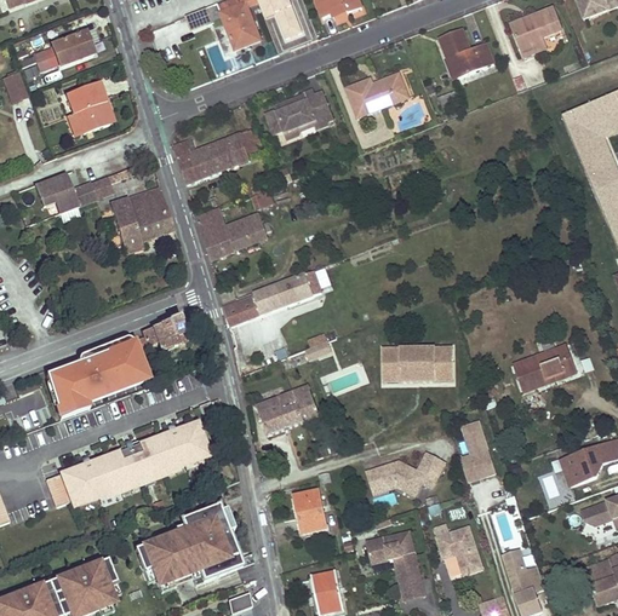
[(219,0),(184,15),(189,27),(204,21),(221,15),(223,22),(233,47),(258,38),(245,1),(247,0),(219,0)]
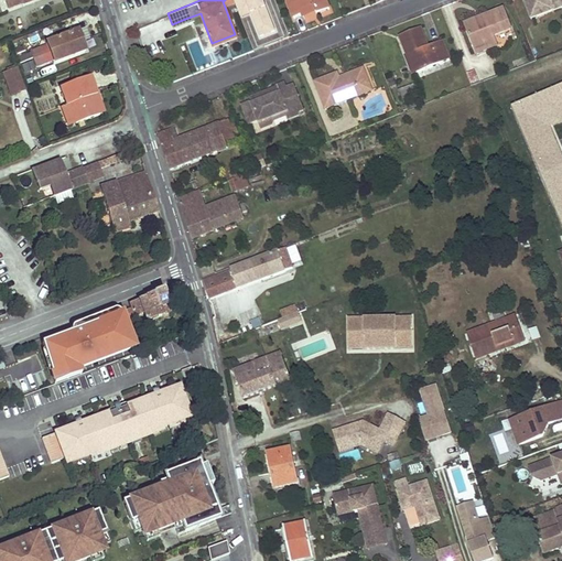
[(233,0),(238,14),(248,10),(258,33),(272,28),(261,0),(233,0)]
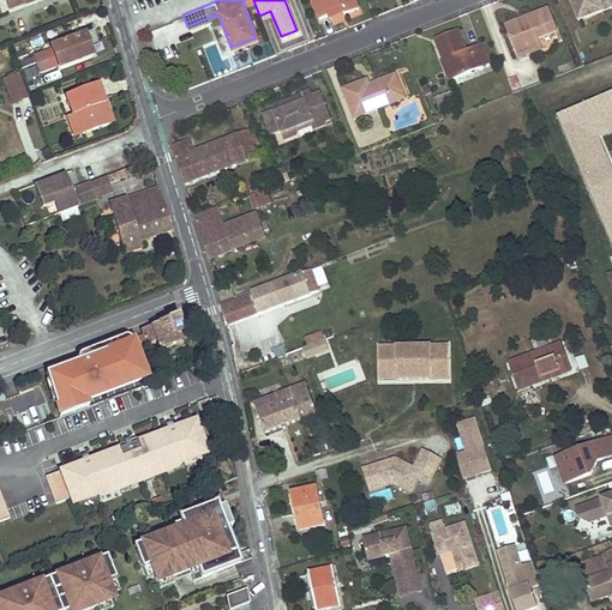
[(311,0),(318,17),(328,12),(327,10),(340,4),(342,12),(357,6),(354,0),(311,0)]
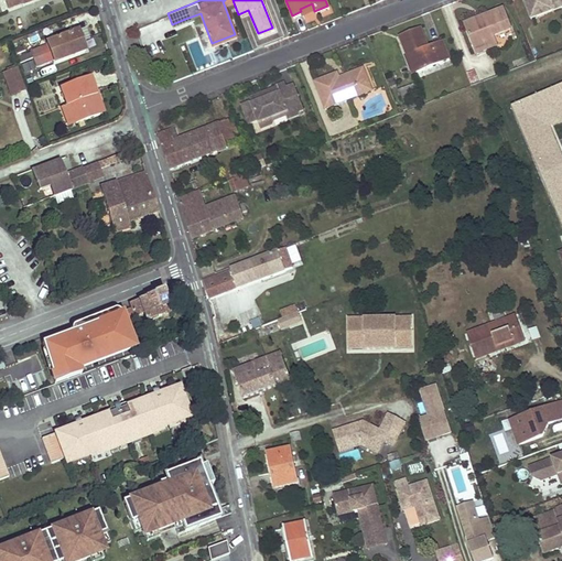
[(523,0),(530,15),(561,3),(560,0),(523,0)]
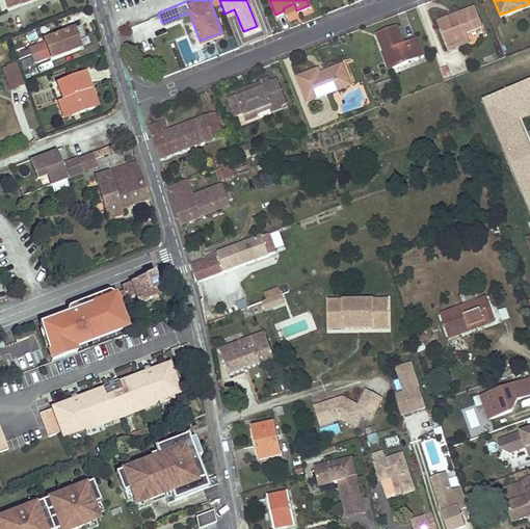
[(283,8),(284,10),(285,15),(296,10),(294,3),(283,8)]
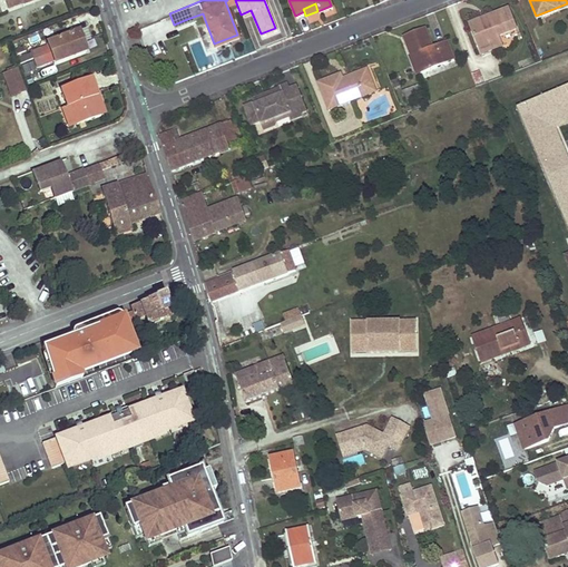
[(507,6),(488,13),(490,21),(472,29),(480,52),(500,44),(497,33),(516,27),(507,6)]
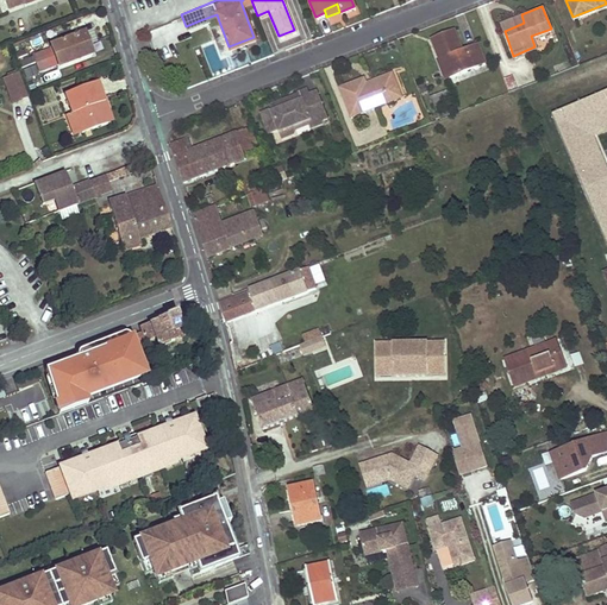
[(219,21),(217,14),(200,20),(201,24),(214,19),(216,23),(219,21)]
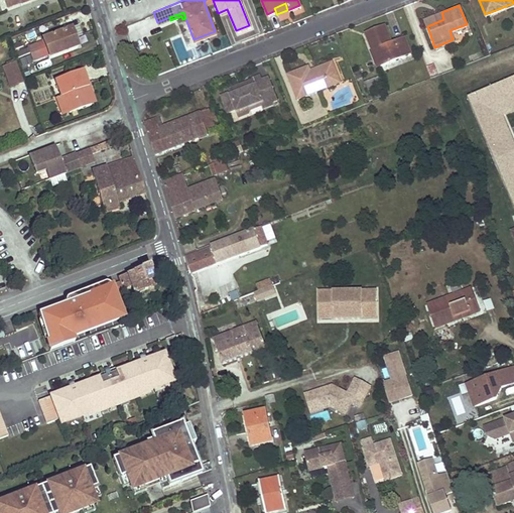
[(441,12),(424,19),(427,26),(443,19),(441,12)]
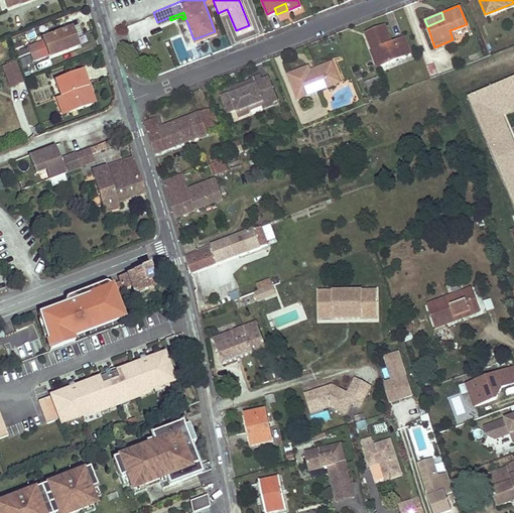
[(383,22),(364,29),(371,47),(375,46),(381,63),(410,52),(404,34),(390,39),(383,22)]
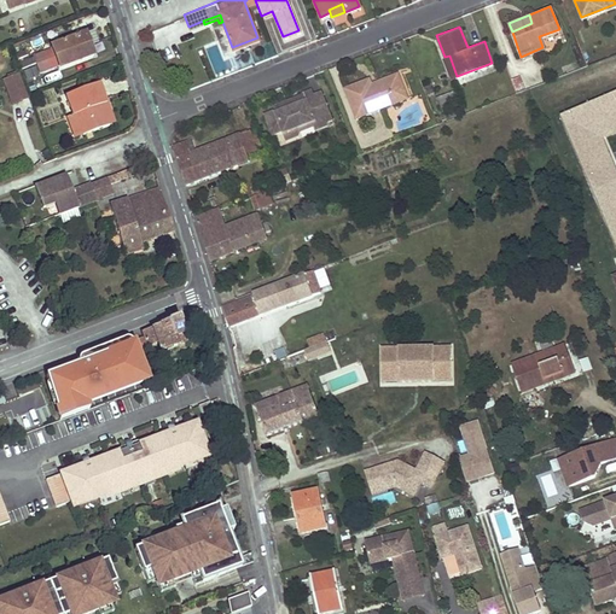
[(92,52),(83,30),(51,42),(51,45),(32,52),(39,70),(58,63),(58,65),(92,52)]
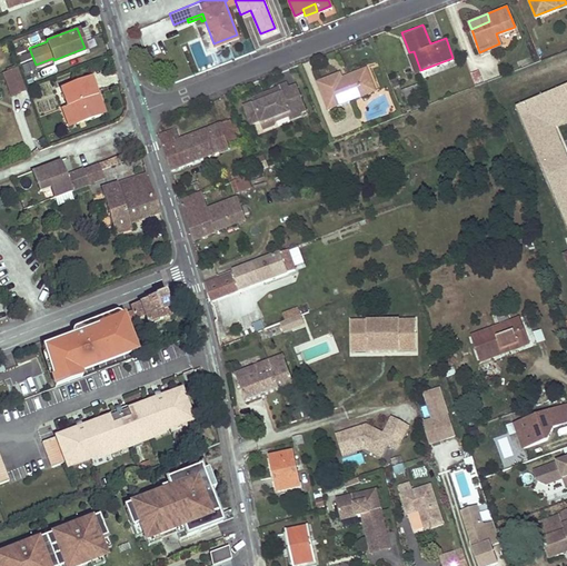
[(409,52),(408,52),(415,72),(420,70),(414,51),(409,52)]
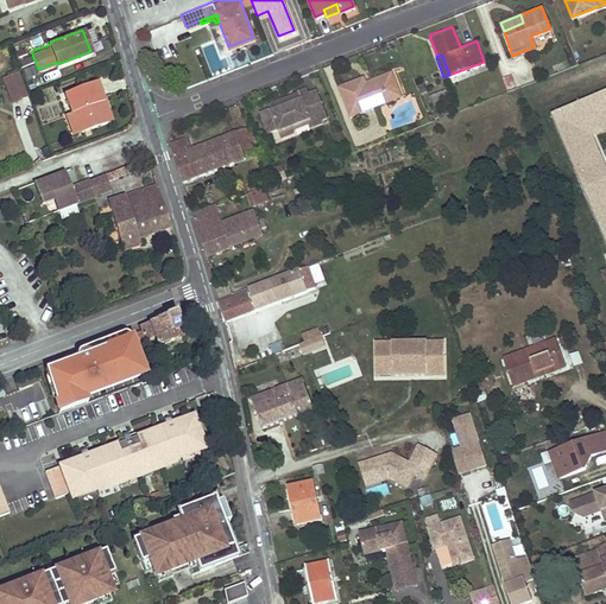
[(33,62),(20,65),(24,75),(36,70),(33,62)]
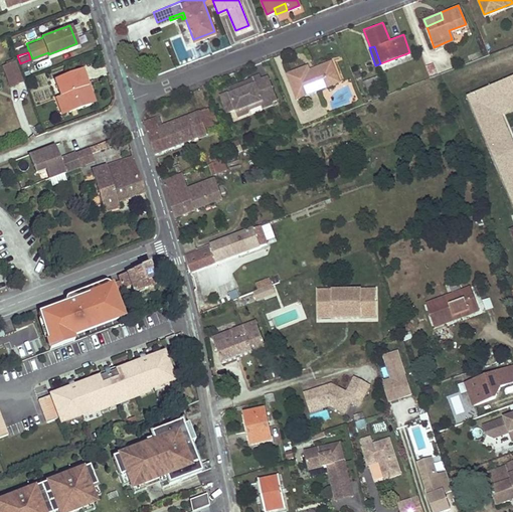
[(9,84),(23,79),(15,58),(1,63),(9,84)]
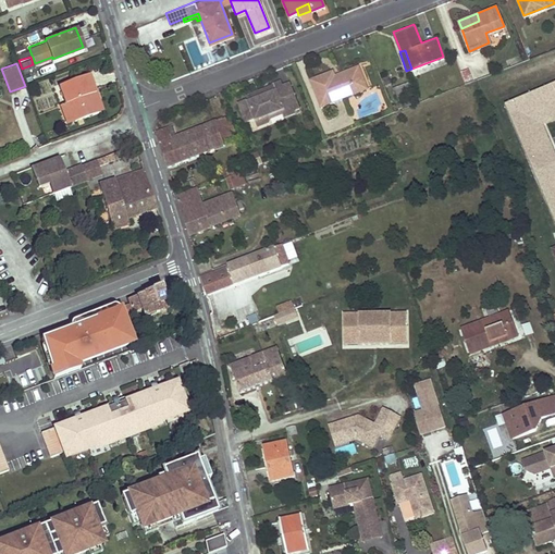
[(331,71),(310,78),(320,103),(365,87),(357,66),(333,75),(331,71)]
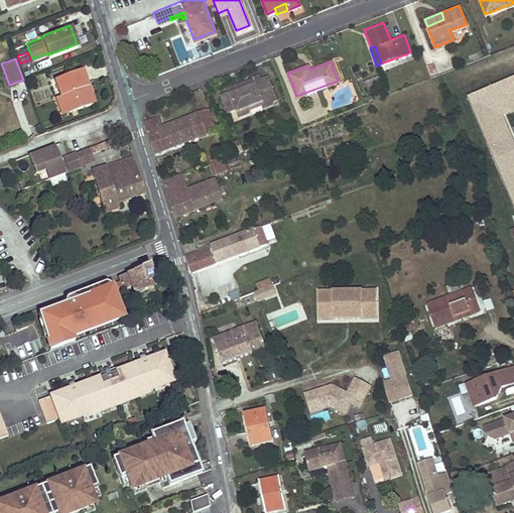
[(428,75),(436,73),(432,61),(425,63),(428,75)]
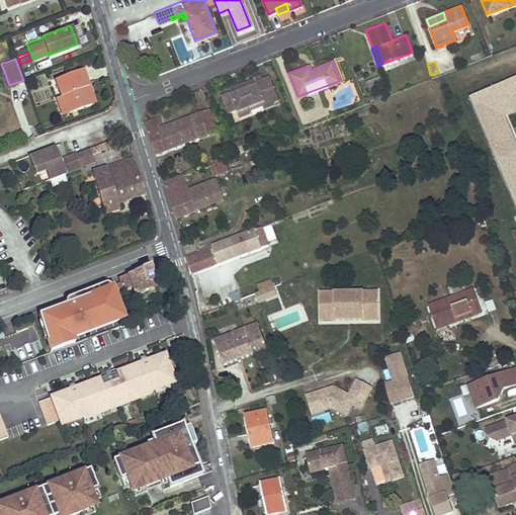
[(88,84),(82,67),(54,78),(59,94),(62,93),(68,111),(90,103),(84,86),(88,84)]
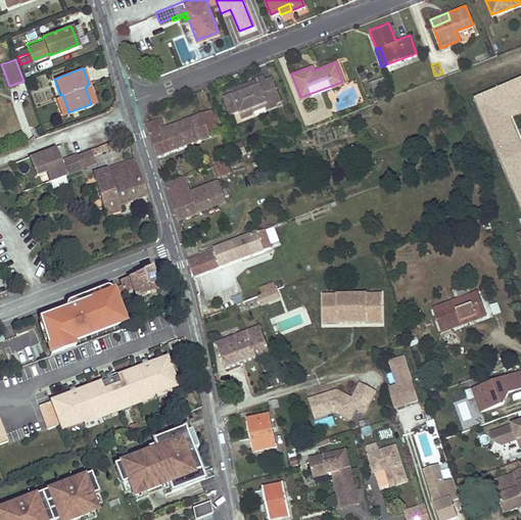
[(240,86),(231,89),(232,92),(224,96),(230,112),(239,108),(241,116),(252,112),(255,105),(265,101),(268,108),(276,104),(275,102),(280,100),(272,77),(265,80),(263,75),(255,78),(255,80),(248,82),(249,85),(240,88),(240,86)]
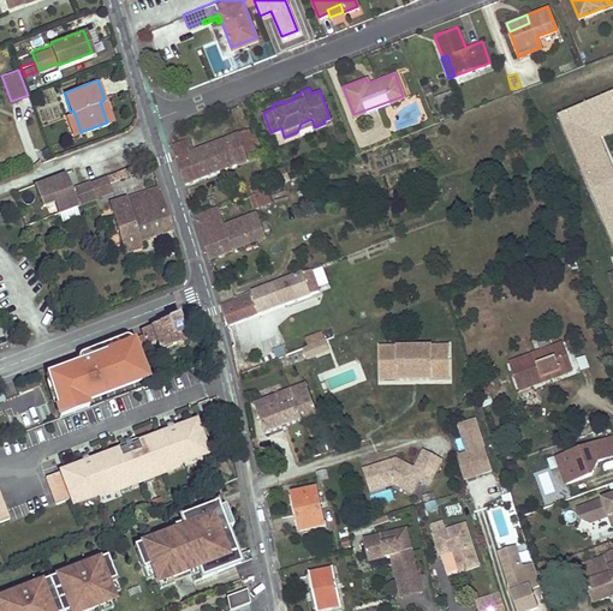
[(612,174),(596,135),(612,127),(612,89),(557,113),(612,250),(612,249),(612,174)]
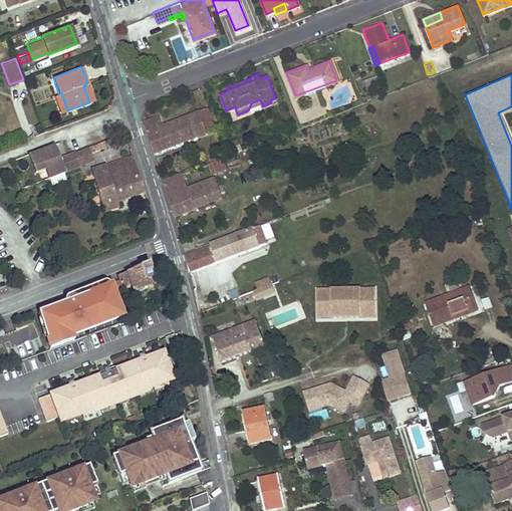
[(372,75),(362,80),(366,91),(376,88),(372,75)]
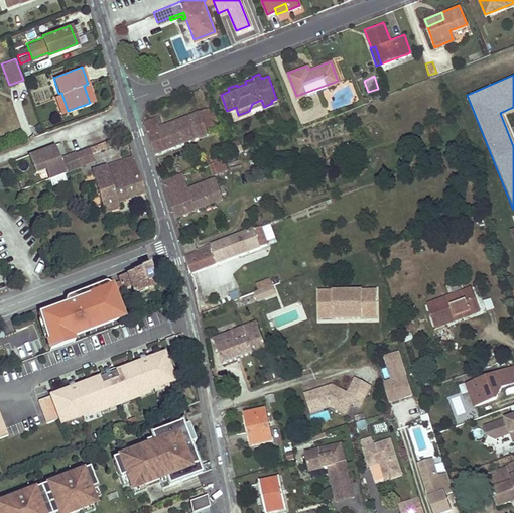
[(94,101),(88,84),(84,86),(90,103),(94,101)]
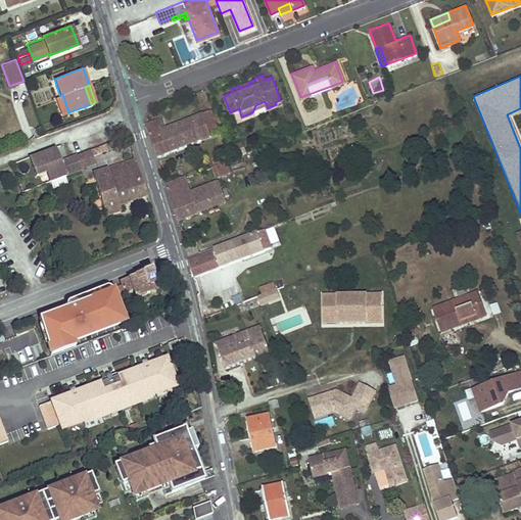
[(68,112),(62,94),(59,95),(58,96),(64,114),(68,112)]
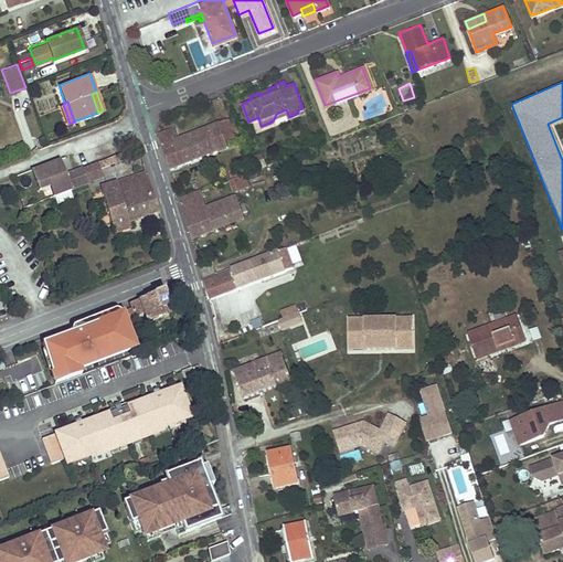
[(232,116),(219,120),(225,141),(235,138),(233,134),(238,131),(232,116)]
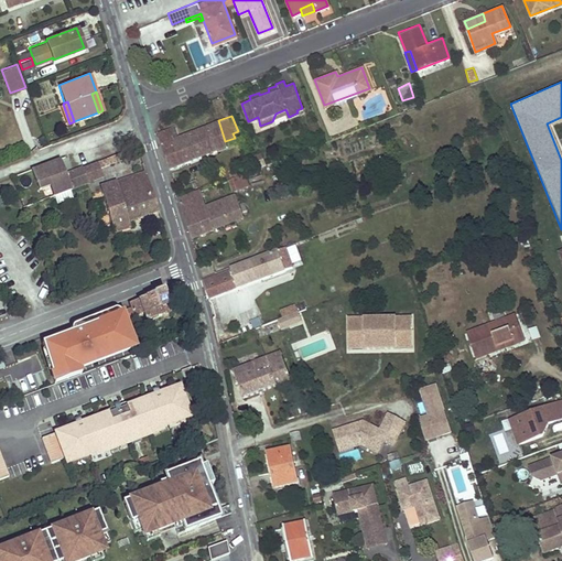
[(218,120),(207,125),(217,149),(227,146),(225,141),(218,120)]
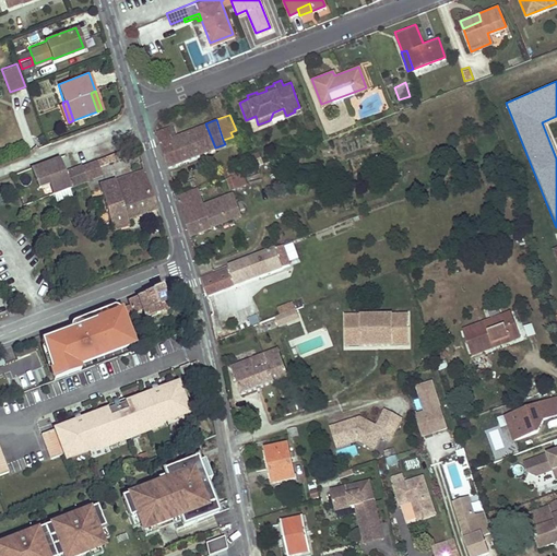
[(173,123),(167,126),(172,137),(177,134),(173,123)]
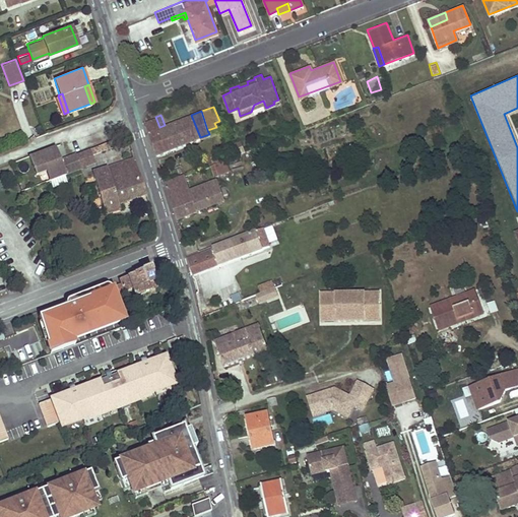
[(191,115),(177,120),(186,142),(200,137),(191,115)]
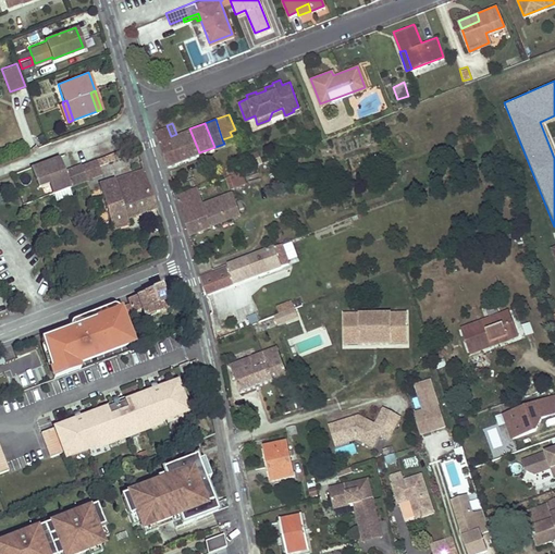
[(167,125),(155,130),(159,140),(169,137),(171,137),(171,136),(167,125)]
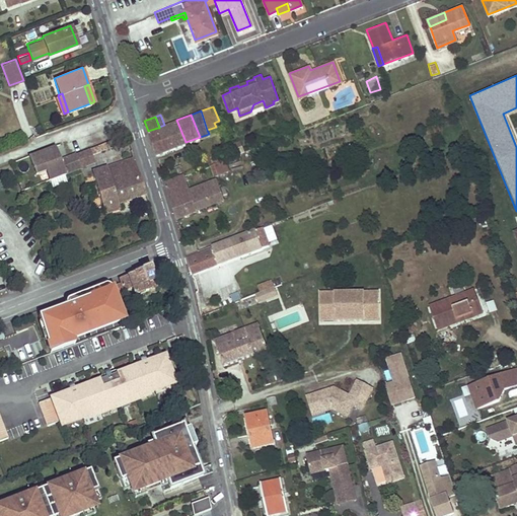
[(159,128),(157,128),(165,150),(186,142),(176,120),(164,125),(159,127),(159,128)]
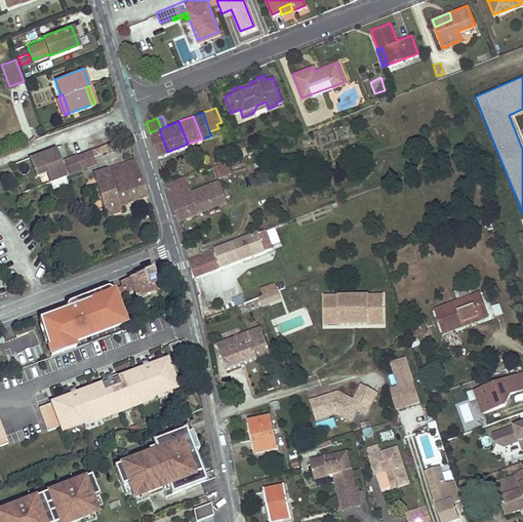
[(159,129),(150,132),(157,156),(167,152),(159,129)]
